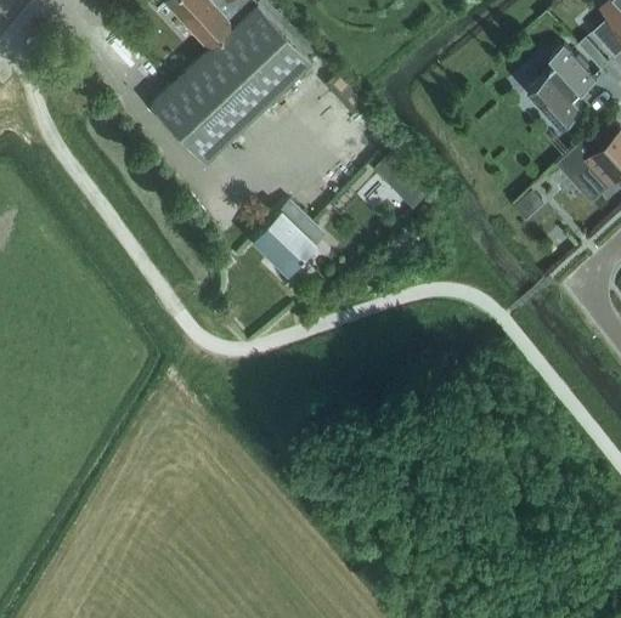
[(209,51),(151,106),(205,164),(311,62),(308,57),(319,47),(271,0),(261,0),(209,51)]
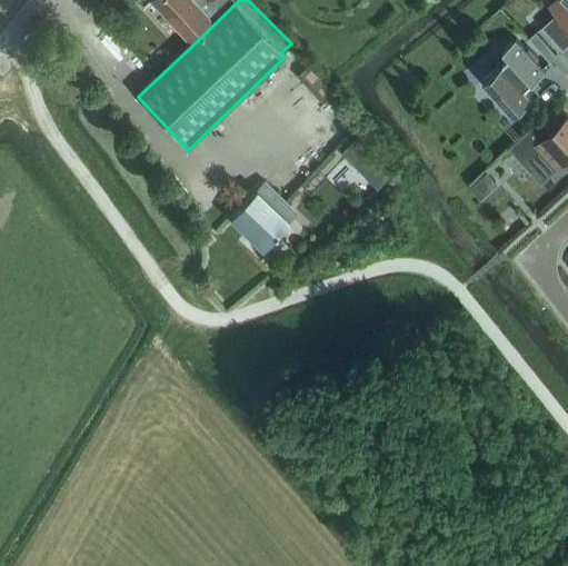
[(155,0),(151,3),(191,47),(239,0),(230,0),(155,0)]
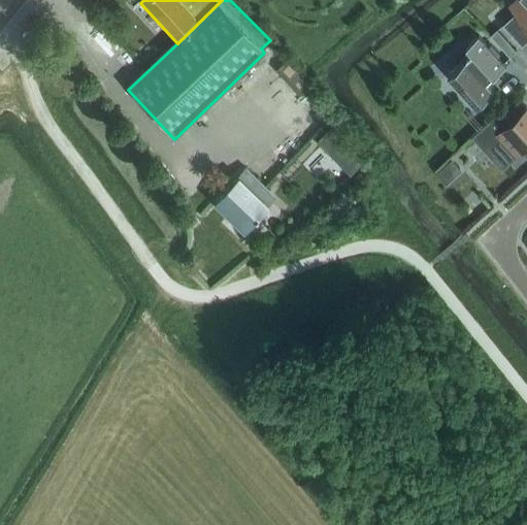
[(518,15),(504,28),(524,48),(526,45),(526,0),(518,0),(511,7),(518,15)]
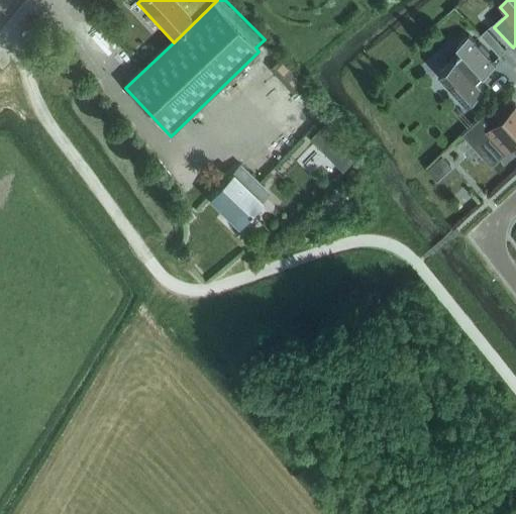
[(489,32),(482,37),(496,53),(502,46),(489,32)]
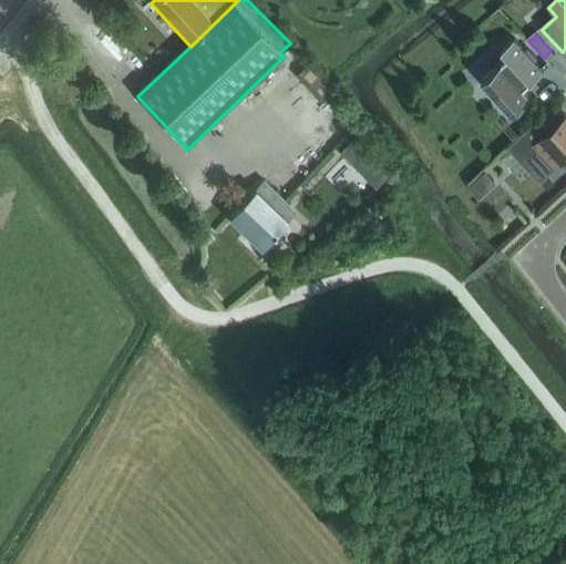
[(504,67),(503,65),(483,83),(513,115),(533,98),(525,90),(532,84),(532,85),(545,73),(515,41),(502,53),(510,61),(504,67)]
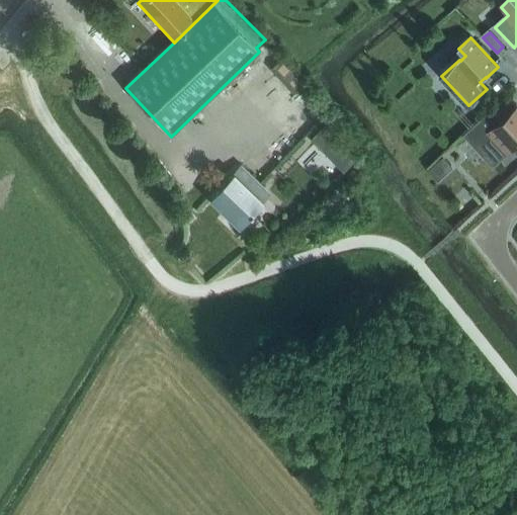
[(516,112),(506,100),(464,138),(465,139),(468,136),(477,146),(481,143),(500,164),(516,148),(516,112)]
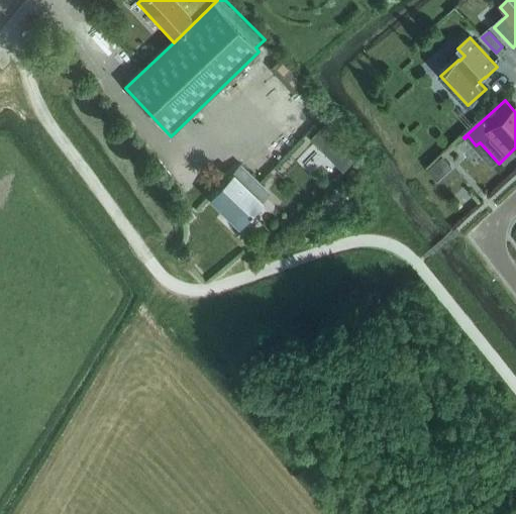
[(329,164),(346,148),(331,131),(314,145),(329,164)]
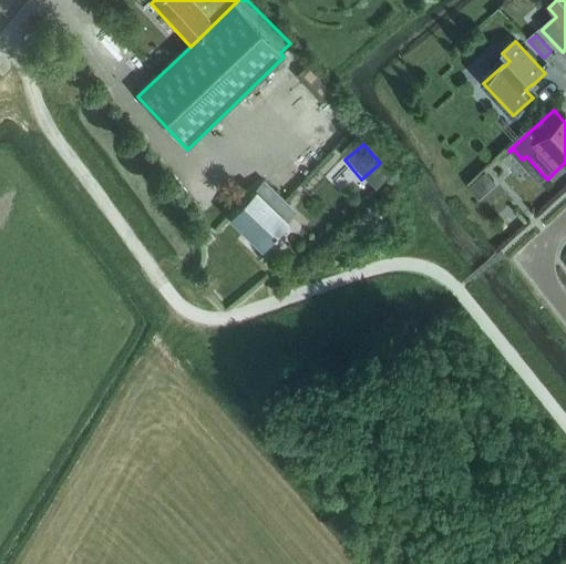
[(381,164),(366,181),(377,191),(392,174),(381,164)]
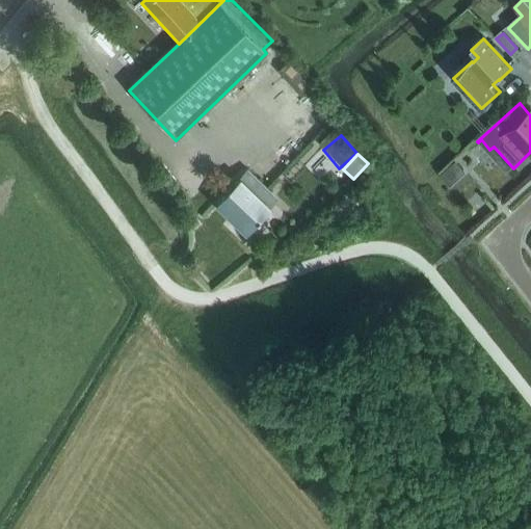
[(457,163),(441,178),(451,189),(467,175),(457,163)]
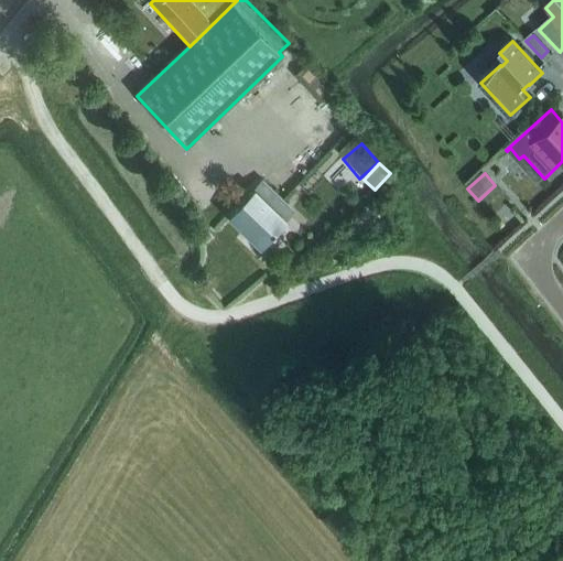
[(261,247),(289,218),(289,207),(262,183),(230,216),(261,247)]
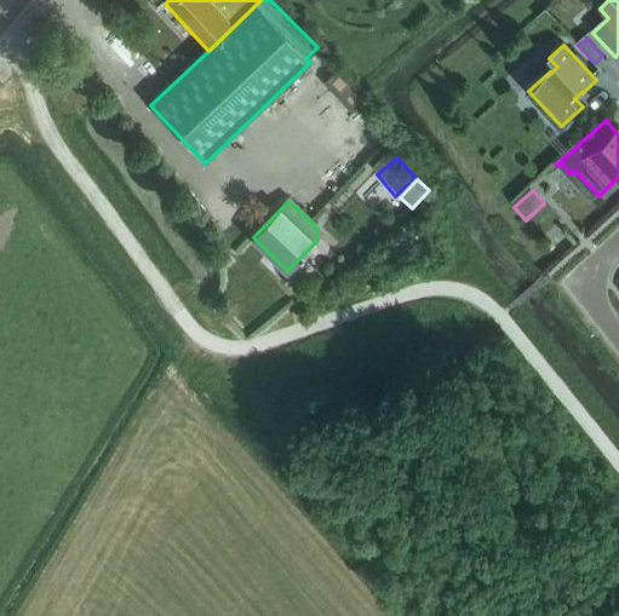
[(540,482),(525,464),(514,472),(529,490),(540,482)]
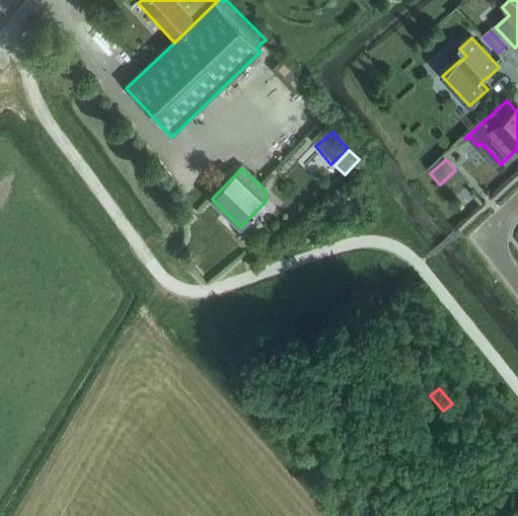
All buildings are outlined.
